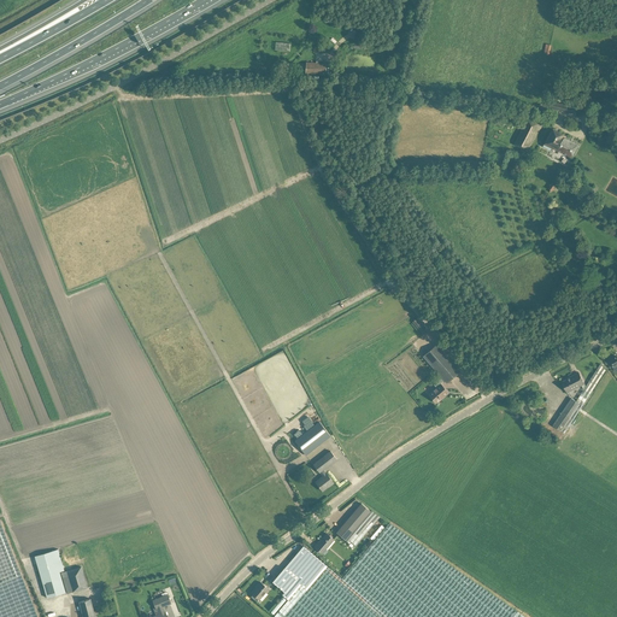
[(306,63),(305,74),(325,75),(325,64),(318,64),(318,63),(317,63),(317,62),(316,62),(316,63),(306,63)]
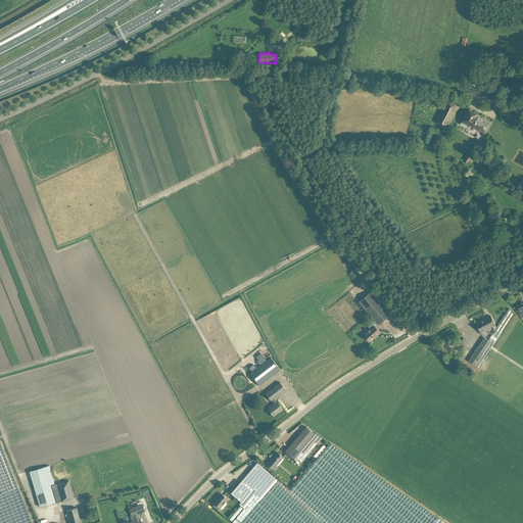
[(468,87),(467,93),(471,93),(485,96),(486,90),(473,87),(468,87)]
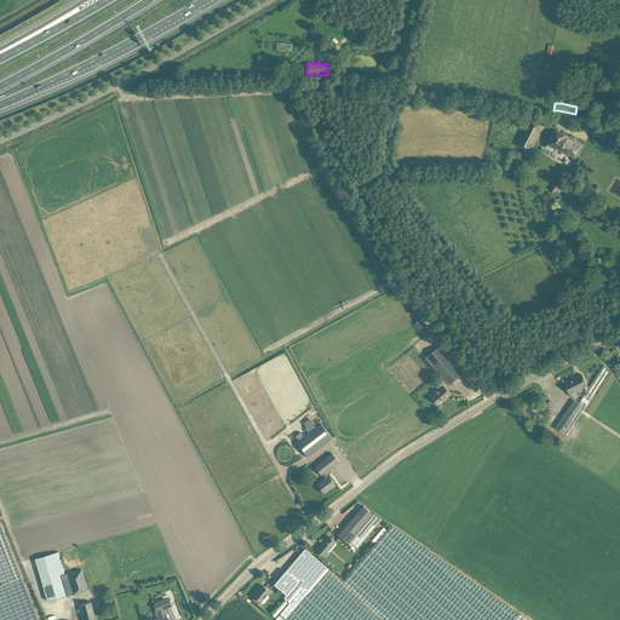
[(530,119),(517,145),(527,150),(529,145),(533,148),(544,125),(530,119)]
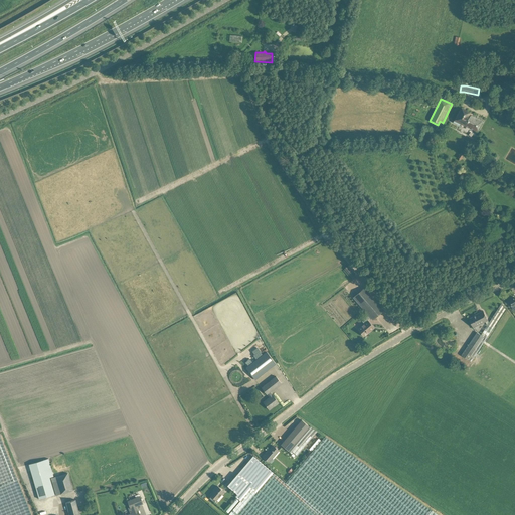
[(460,126),(461,124),(462,123),(479,131),(484,121),(471,115),(472,113),(461,108),(454,123),(460,126)]
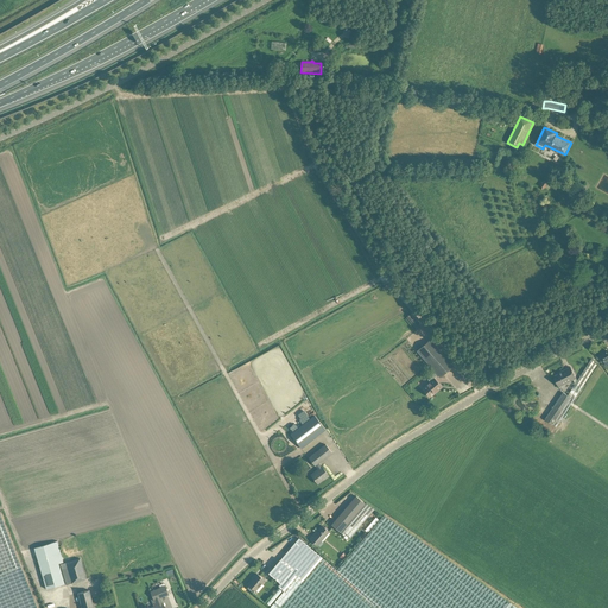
[(410,315),(406,317),(417,330),(419,327),(410,315)]
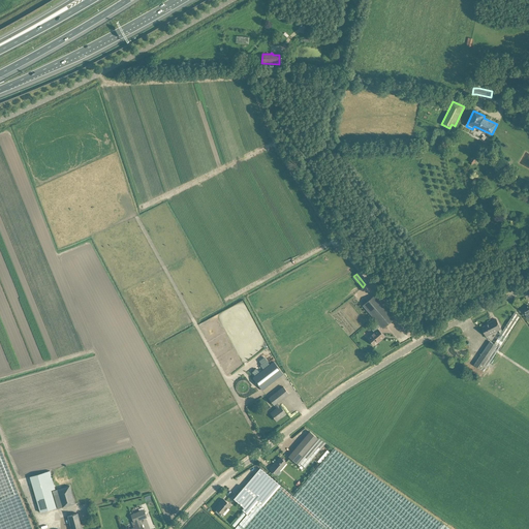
[(395,318),(374,296),(363,305),(378,323),(371,330),(374,333),(368,338),(373,345),(379,340),(380,341),(384,337),(377,329),(380,327),(382,329),(395,318)]
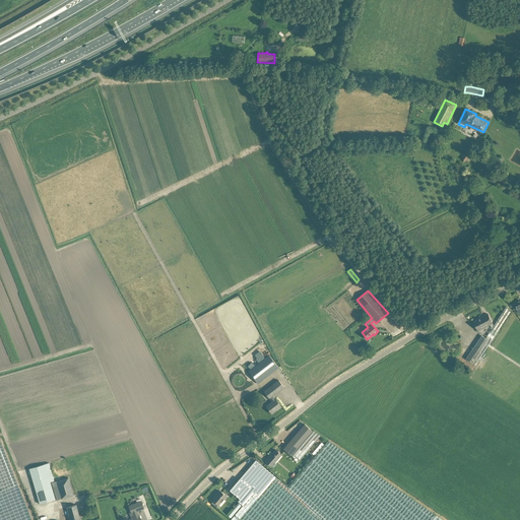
[(492,328),(485,338),(491,342),(511,312),(506,307),(492,328)]
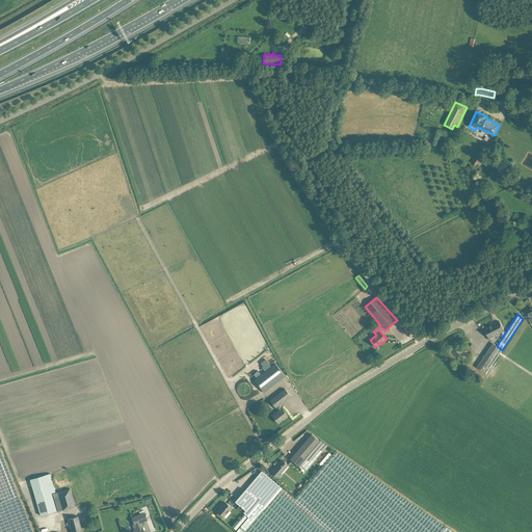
[(489,339),(502,333),(503,336),(505,333),(504,330),(499,321),(490,325),(491,326),(484,329),(489,339)]
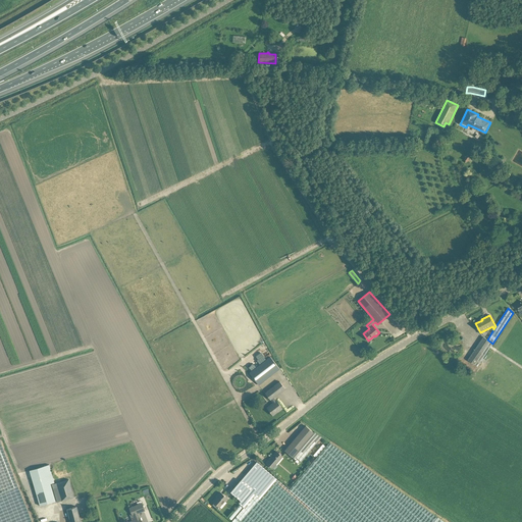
[(483,336),(468,360),(478,366),(492,344),(483,336)]
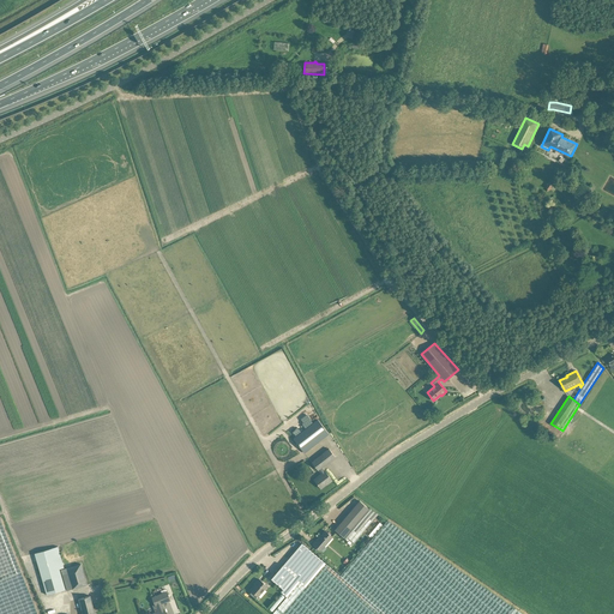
[(293,439),(305,453),(329,434),(318,420),(293,439)]
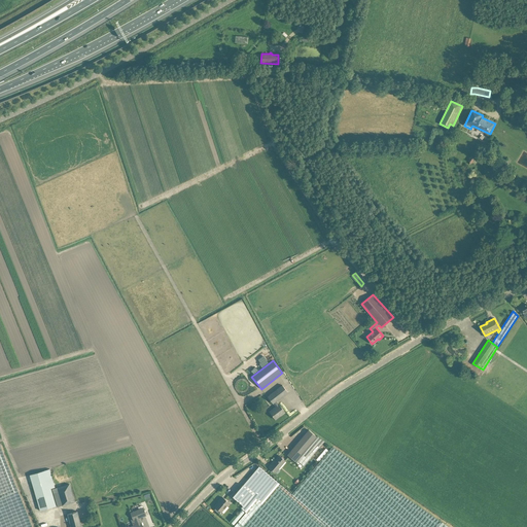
[(269,412),(270,412),(275,419),(285,412),(279,405),(278,405),(276,401),(287,392),(282,385),(267,397),(273,403),(276,407),(269,412)]
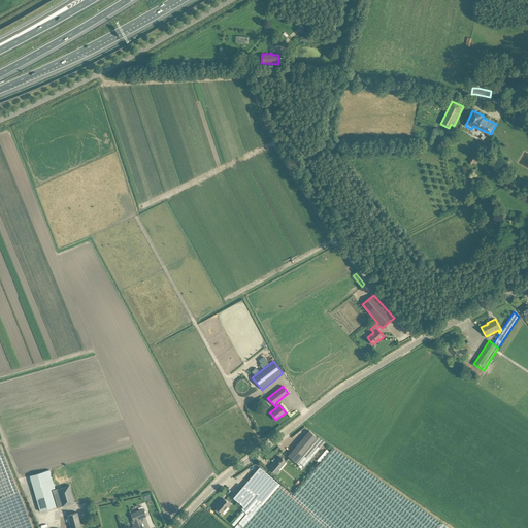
[(304,466),(325,441),(318,436),(317,437),(309,430),(288,456),(297,464),(299,462),(304,466)]
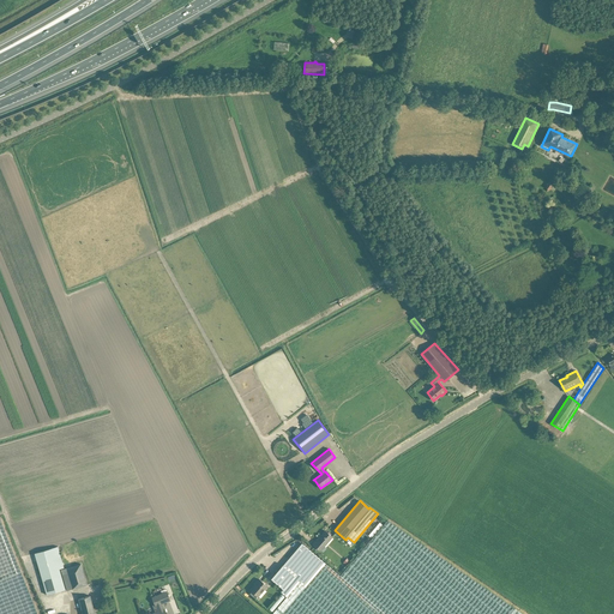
[(0,518),(0,613),(37,613),(0,518)]
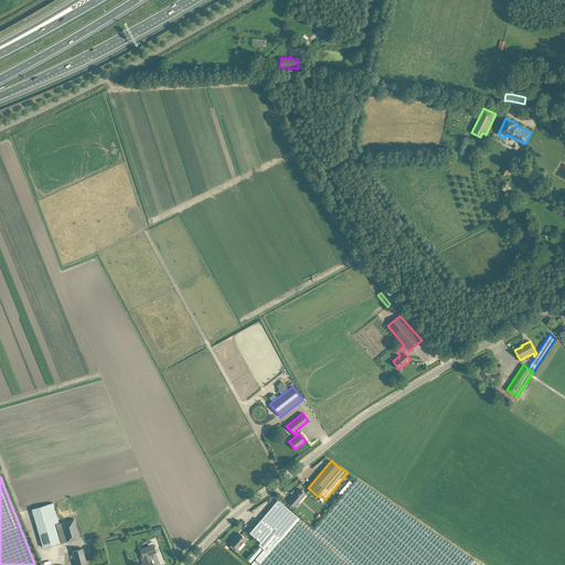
[(260,542),(245,560),(252,564),(480,564),(473,560),(356,479),(312,530),(299,519),(278,500),(260,520),(249,532),(258,540),(260,542)]
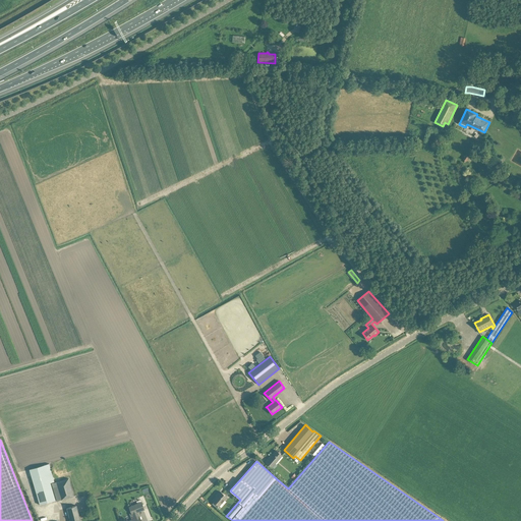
[(312,454),(314,456),(325,445),(322,443),(312,454)]
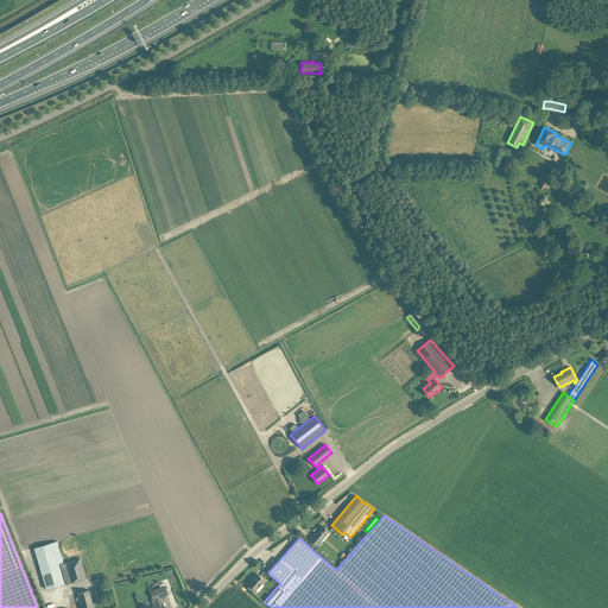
[(315,532),(310,539),(317,545),(329,531),(322,526),(316,533),(315,532)]
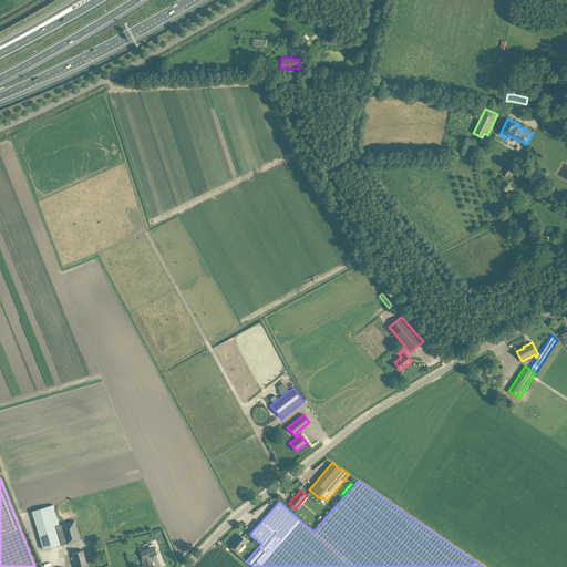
[(59,524),(53,505),(32,511),(43,549),(60,544),(54,525),(59,524)]
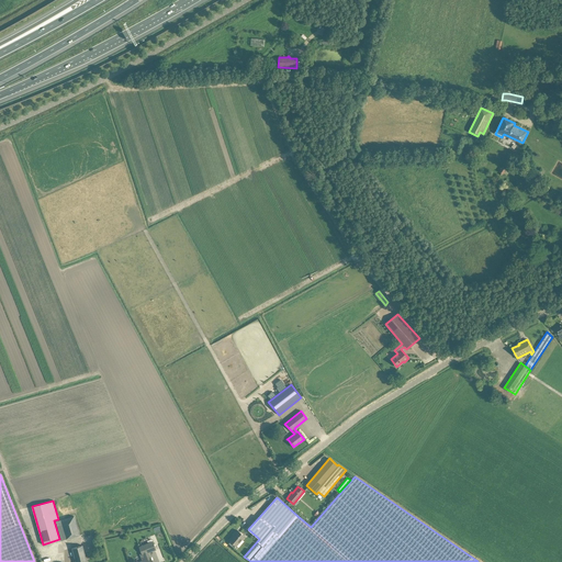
[(62,540),(79,536),(74,516),(56,521),(62,540)]
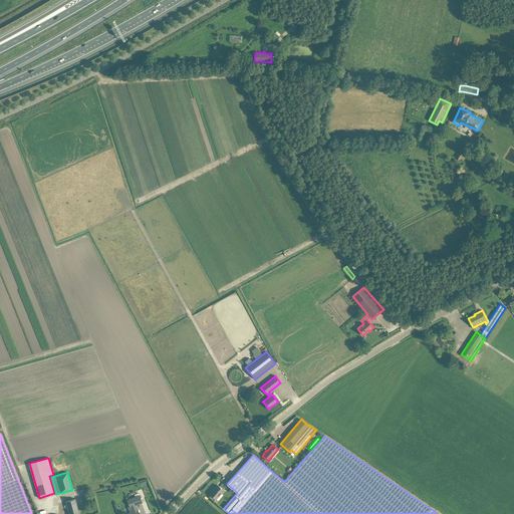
[(211,495),(209,497),(214,501),(216,499),(224,490),(217,485),(210,494),(211,495)]
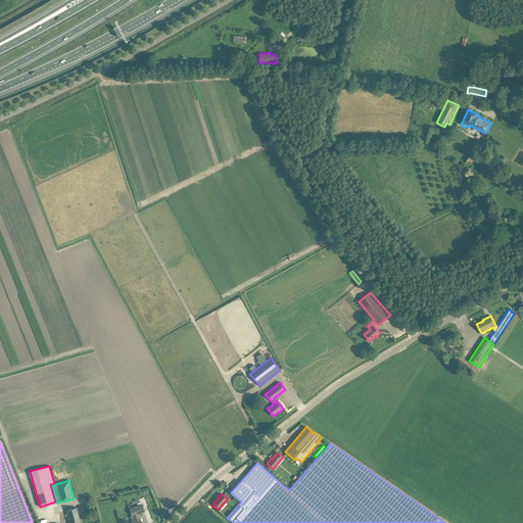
[(129,522),(141,522),(140,519),(138,515),(145,512),(142,504),(130,509),(133,516),(135,521),(129,522)]
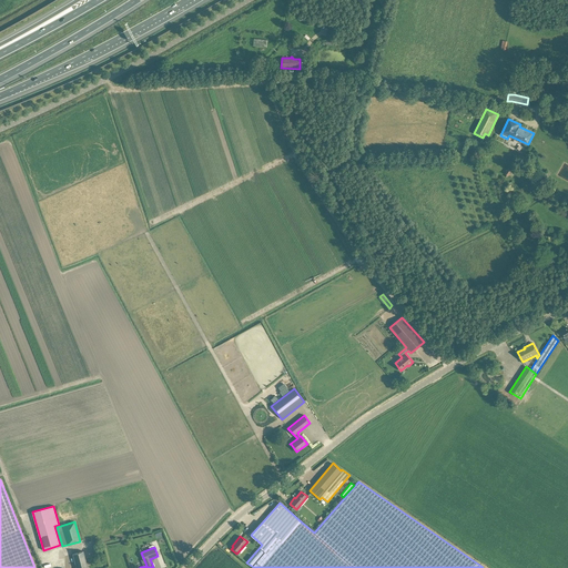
[(73,554),(75,567),(88,567),(83,551),(73,554)]
